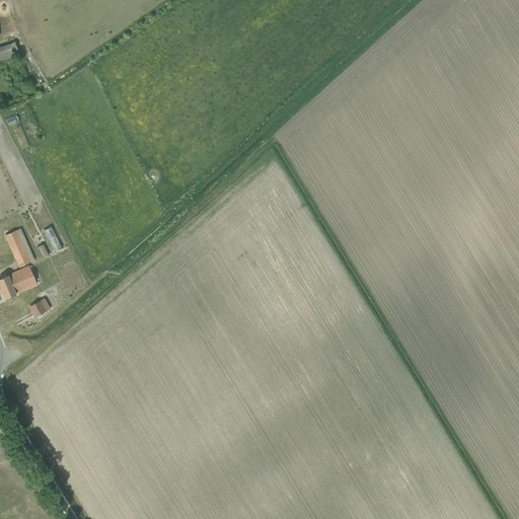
[(0,48),(0,60),(18,54),(15,44),(0,48)]
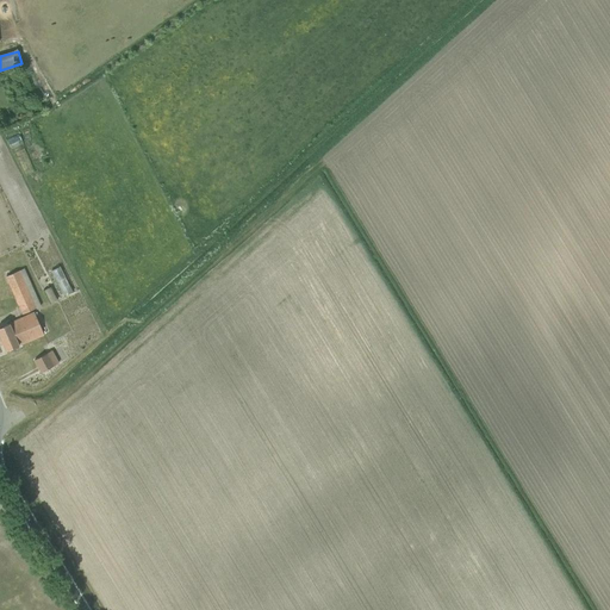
[(19,134),(7,138),(12,150),(14,149),(25,176),(35,172),(19,134)]
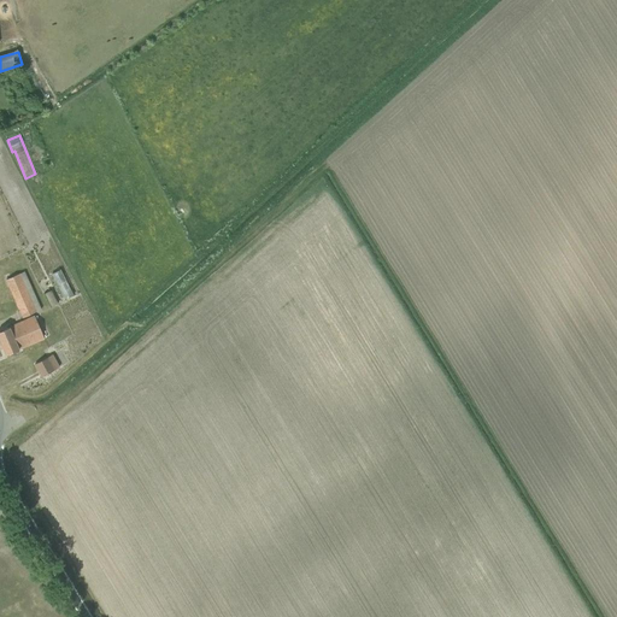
[(60,270),(52,274),(65,300),(74,295),(60,270)]
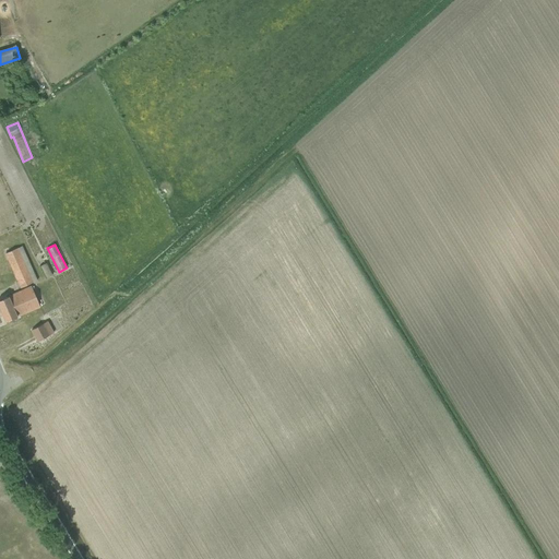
[(18,248),(6,253),(21,287),(33,283),(18,248)]
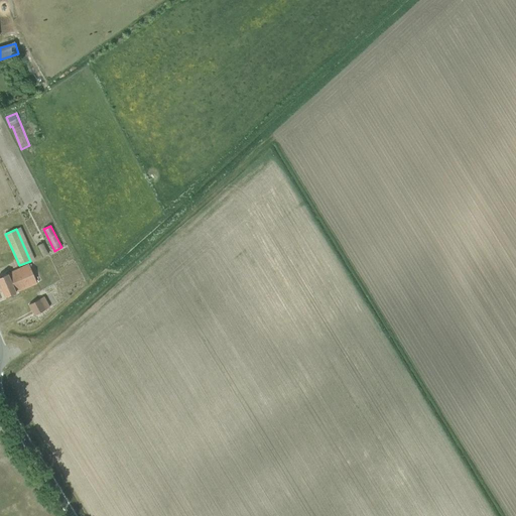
[(42,243),(36,246),(42,257),(47,254),(42,243)]
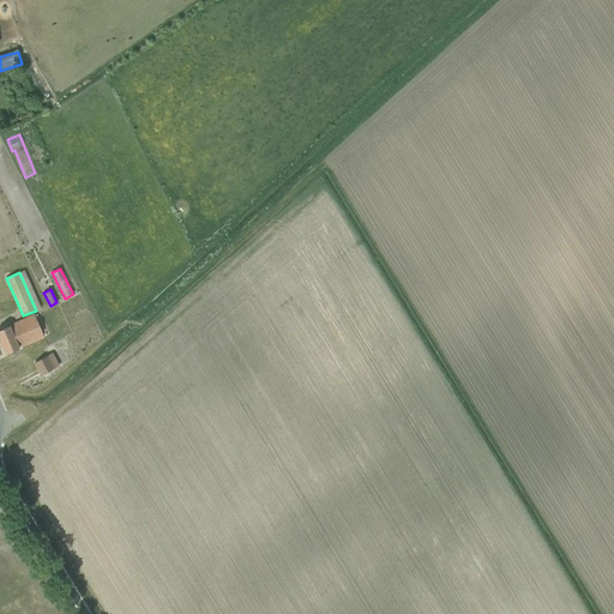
[(0,329),(0,339),(6,354),(44,337),(35,314),(0,329)]
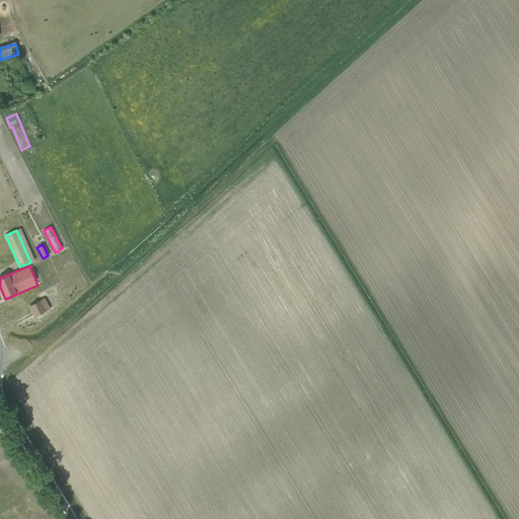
[(29,306),(34,317),(50,309),(44,298),(29,306)]
